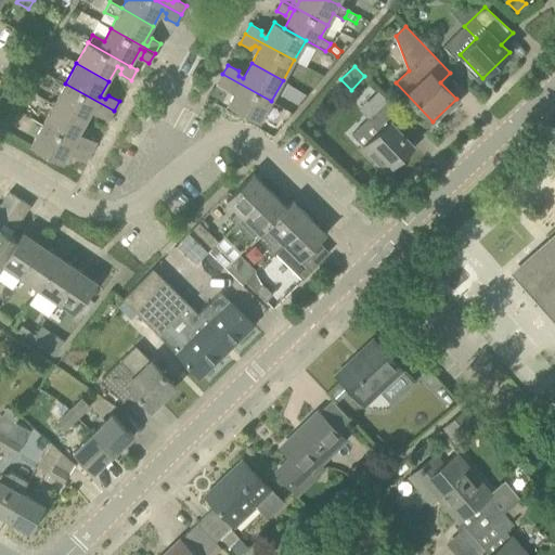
[(228,105),(260,123),(271,101),(222,74),(217,84),(228,90),(232,87),(236,89),(228,105)]
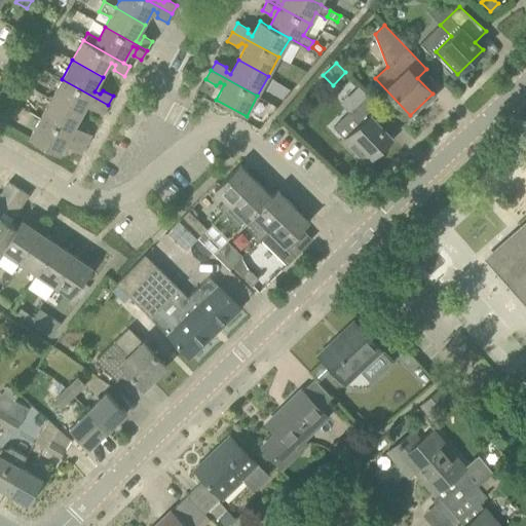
[(94,109),(103,114),(108,105),(62,79),(51,99),(81,116),(89,101),(94,104),(94,109)]
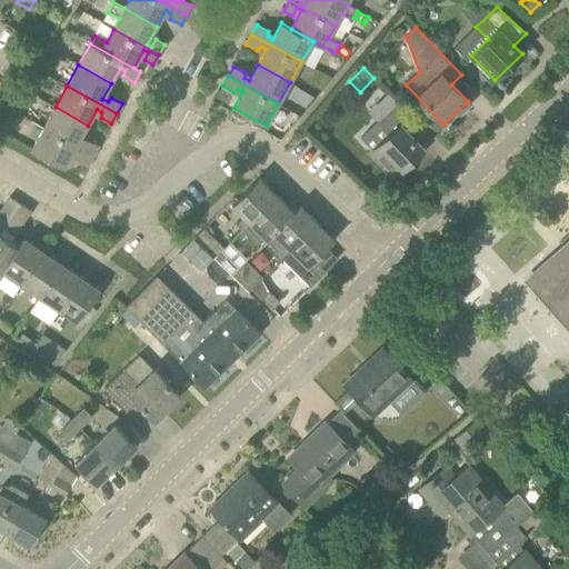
[(416,140),(426,130),(398,101),(361,138),(396,175),(423,149),(416,140)]
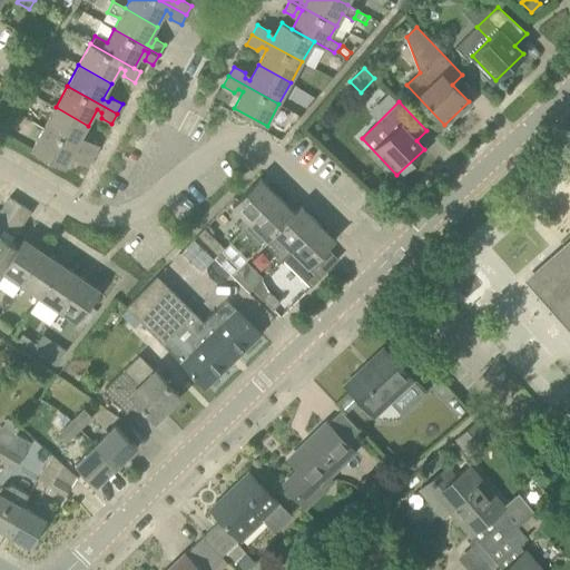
[(94,156),(99,146),(88,141),(85,144),(79,141),(88,126),(56,107),(43,128),(94,156)]
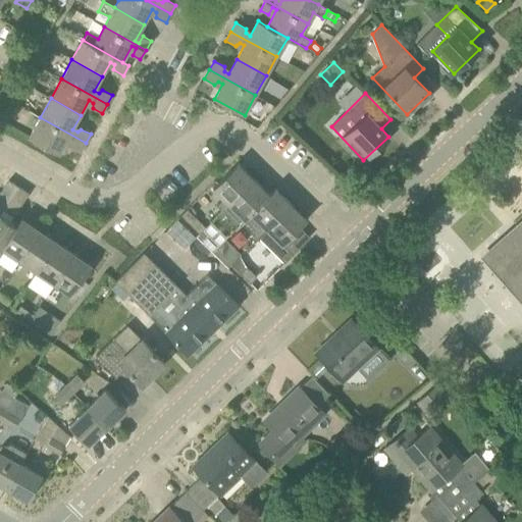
[(40,117),(30,137),(59,154),(67,139),(71,141),(70,146),(81,152),(86,143),(40,117)]
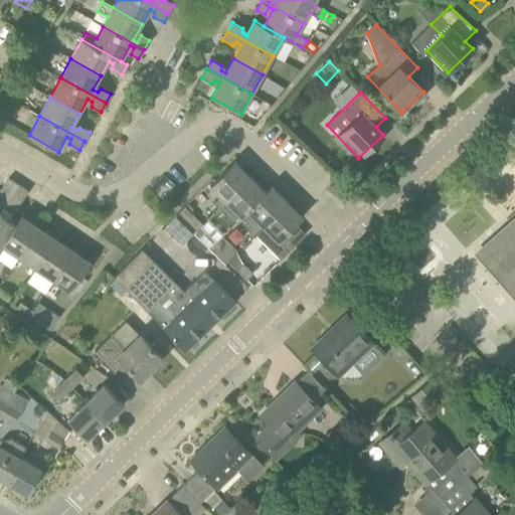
[(234,161),(215,181),(210,186),(220,195),(213,202),(219,208),(250,177),(234,161)]
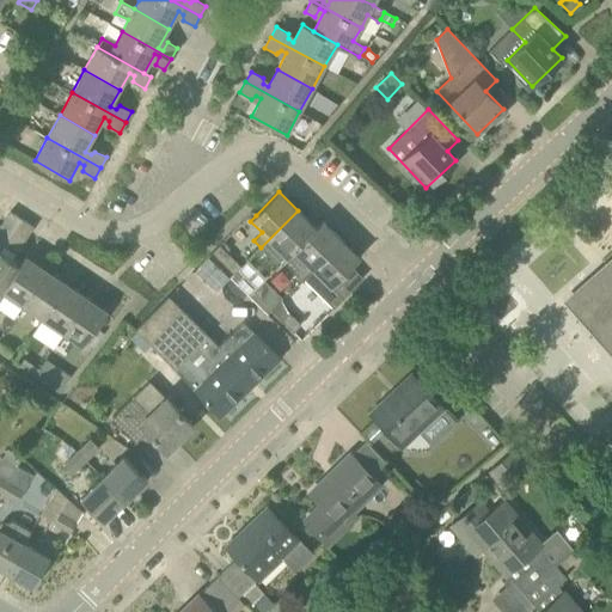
[(316,227),(298,210),(261,248),(275,263),(282,263),(288,257),(324,221),(323,220),(316,227)]
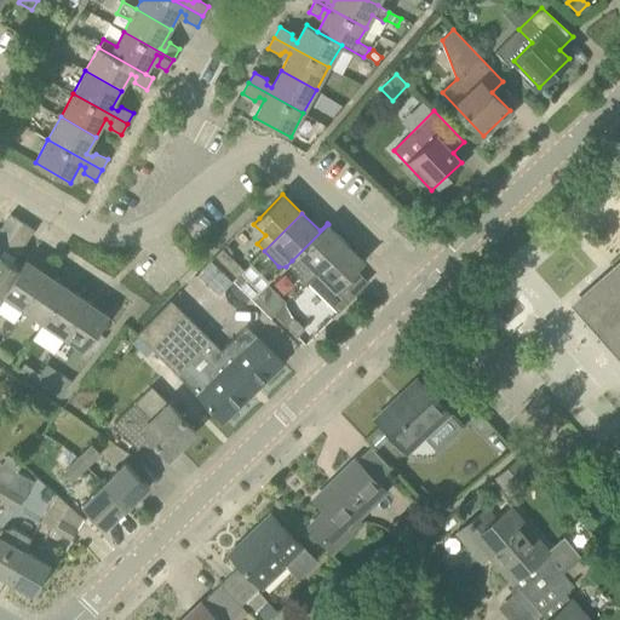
[(22,224),(23,223),(11,214),(0,229),(0,247),(4,251),(10,242),(10,241),(22,224)]
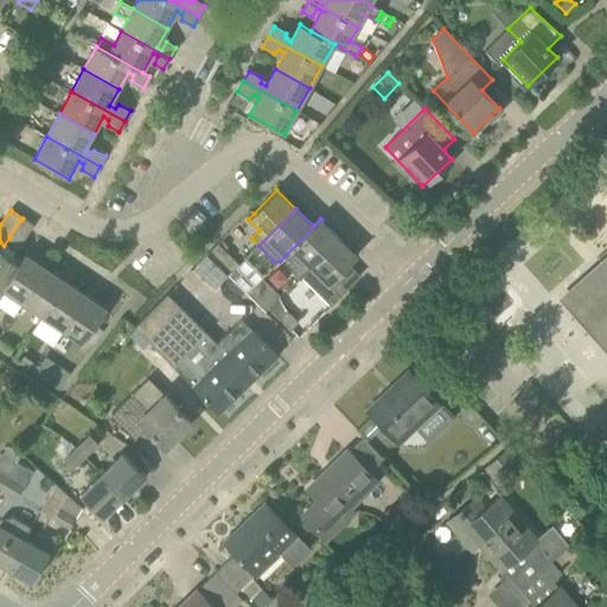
[(4,246),(16,253),(21,244),(30,231),(33,225),(23,218),(21,219),(10,236),(10,237),(4,246)]
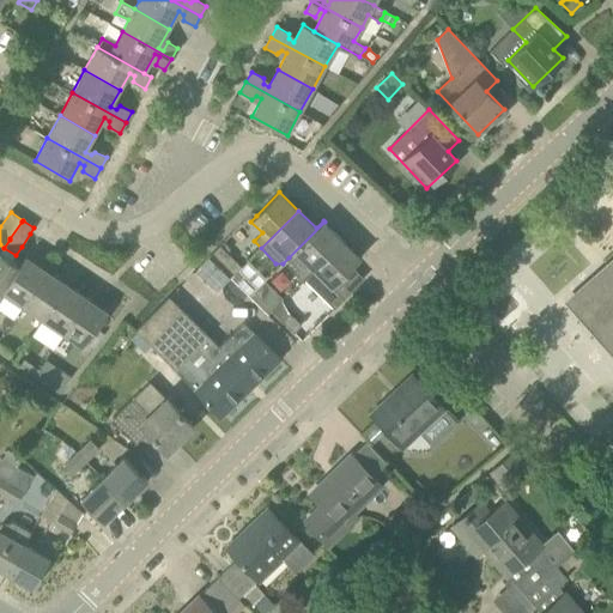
[(303,279),(343,240),(325,222),(289,258),(299,268),(295,274),(302,281),(303,279)]
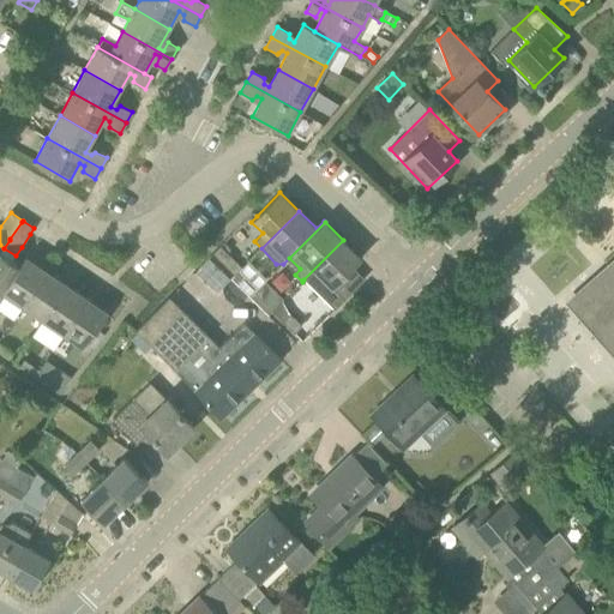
[(343,240),(304,280),(335,309),(365,280),(353,268),(362,259),(343,240)]
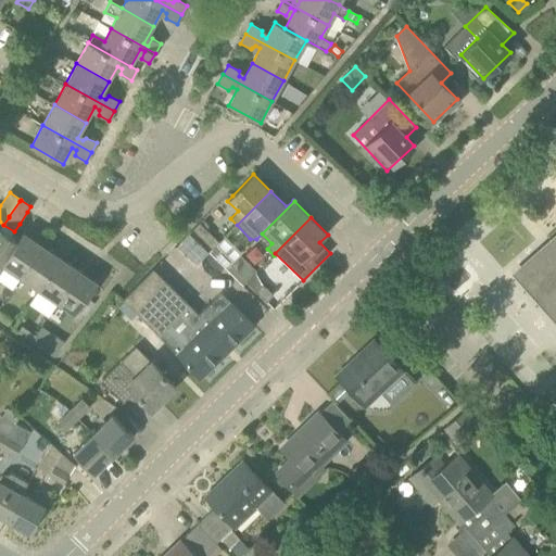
[(219,243),(199,223),(192,229),(212,251),(219,243)]
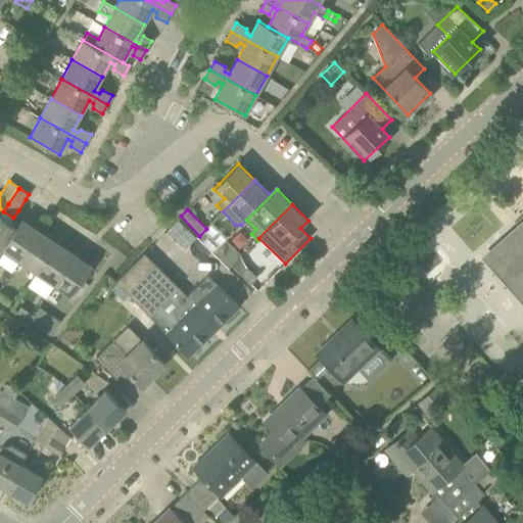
[(10,223),(0,216),(0,252),(3,248),(17,227),(16,227),(10,223)]
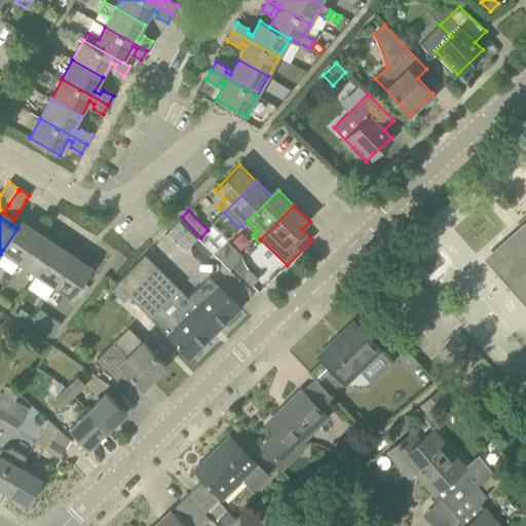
[(3,250),(21,262),(40,232),(23,220),(16,228),(17,228),(3,250)]
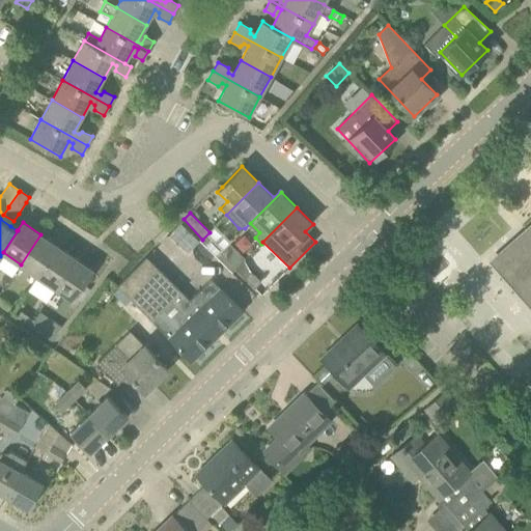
[(202,240),(201,242),(216,257),(223,250),(211,239),(210,232),(202,240)]
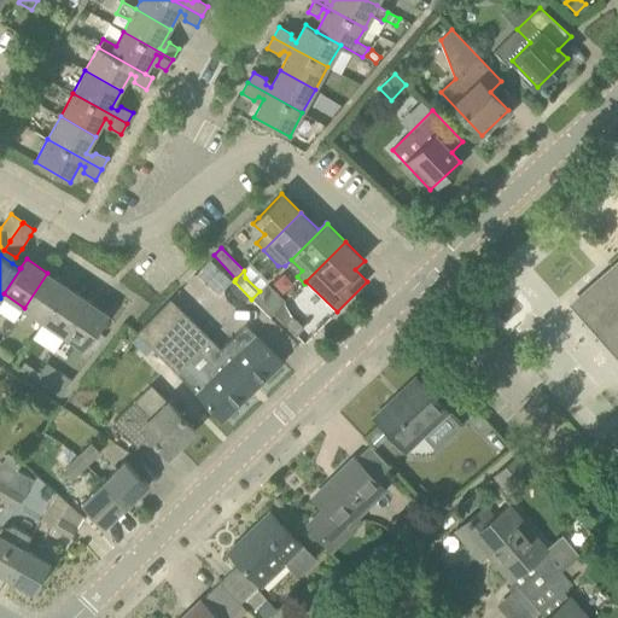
[(45,322),(68,287),(47,273),(24,308),(45,322)]
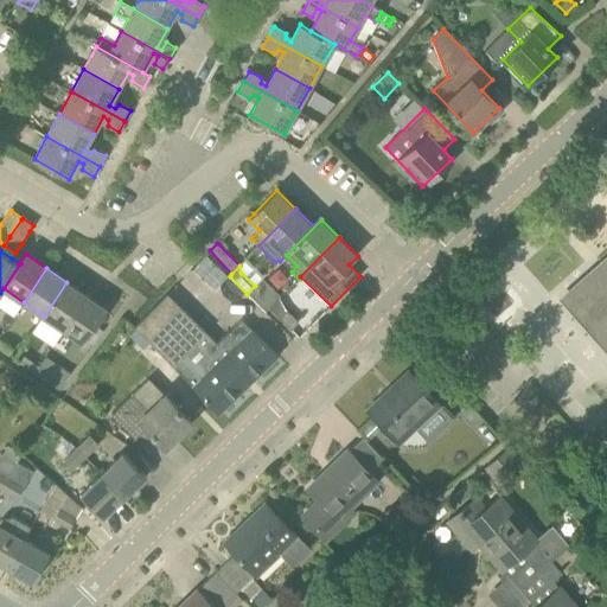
[(606,274),(573,305),(606,343),(606,274)]
